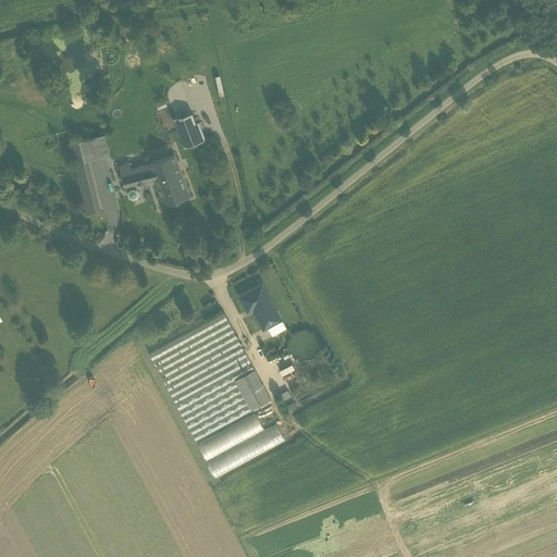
[(209,161),(190,112),(172,116),(192,168),(209,161)]
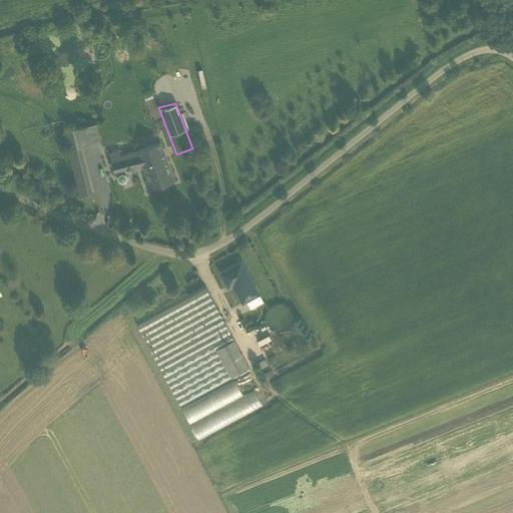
[(103,121),(86,126),(89,142),(107,138),(103,121)]
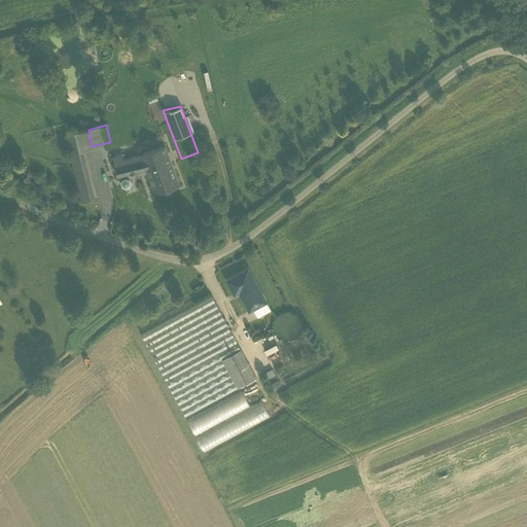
[(89,130),(77,132),(81,149),(92,146),(89,130)]
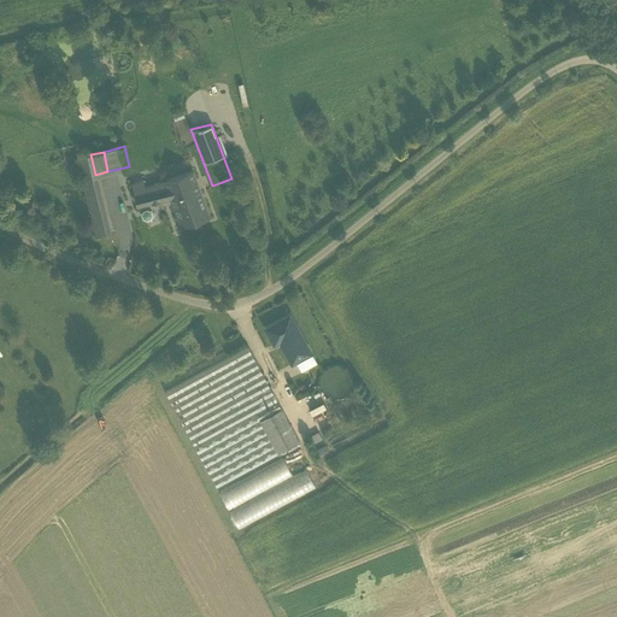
[(90,154),(76,158),(95,235),(110,230),(95,175),(90,154)]
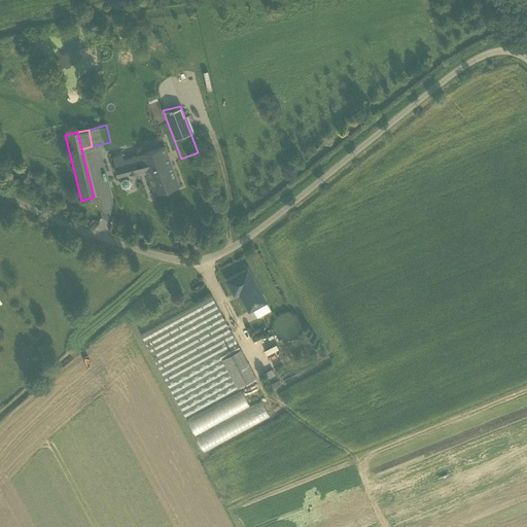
[(164,146),(134,157),(134,163),(136,171),(145,168),(149,177),(172,169),(164,146)]
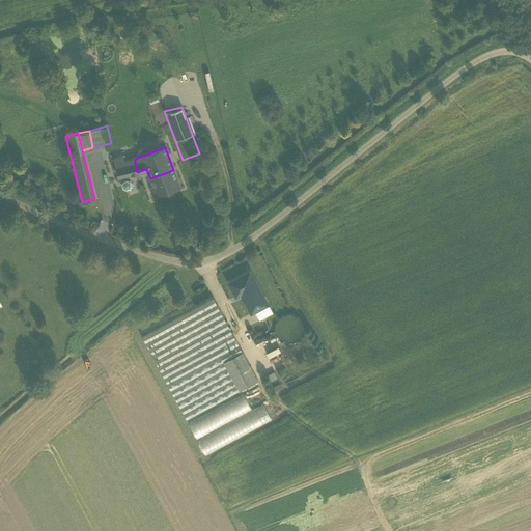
[(135,164),(128,165),(130,174),(137,172),(135,164)]
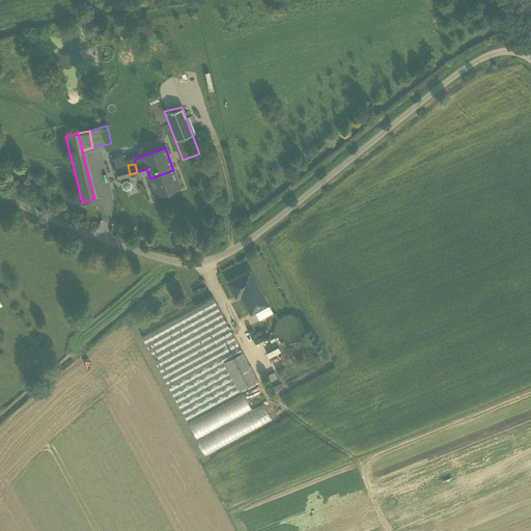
[(173,170),(150,178),(156,194),(179,187),(173,170)]
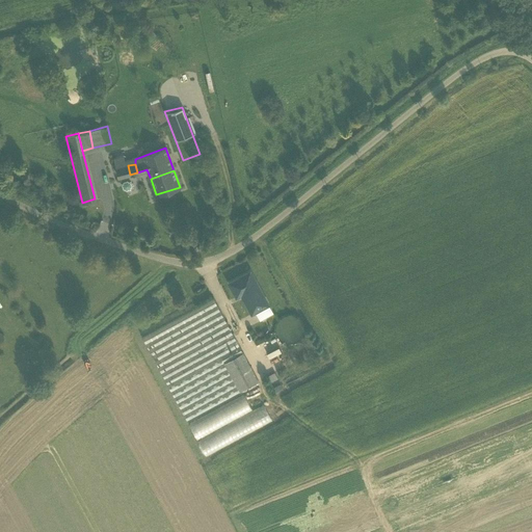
[(269,304),(250,271),(229,283),(237,297),(241,295),(251,314),(269,304)]
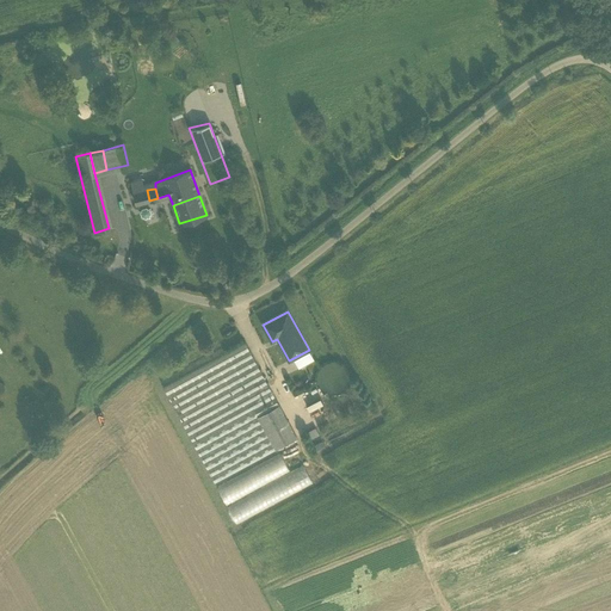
[(246,344),(165,388),(193,442),(255,408),(276,397),(246,344)]
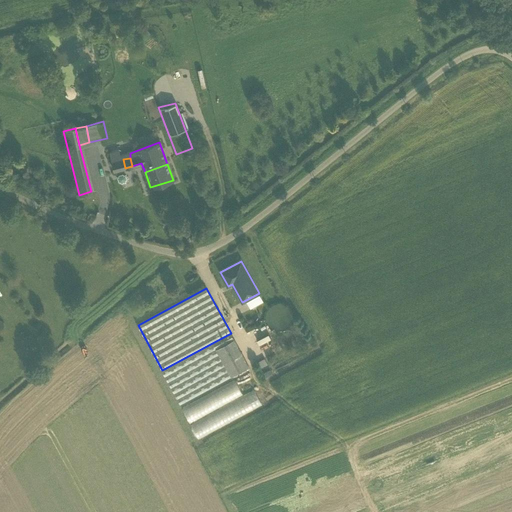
[(275,307),(271,311),(270,315),(270,320),(272,325),(276,329),(280,331),(285,331),(290,329),(293,327),(296,324),(297,320),(297,315),(296,311),(293,308),(291,306),(286,304),(282,304),(279,305),(275,307)]
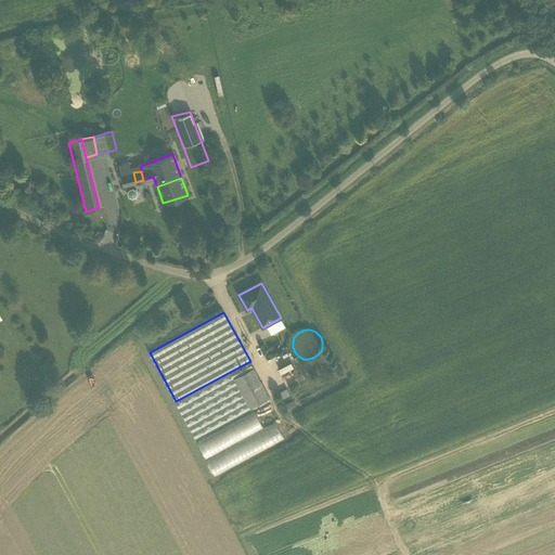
[(278,364),(292,359),(288,352),(274,357),(278,364)]
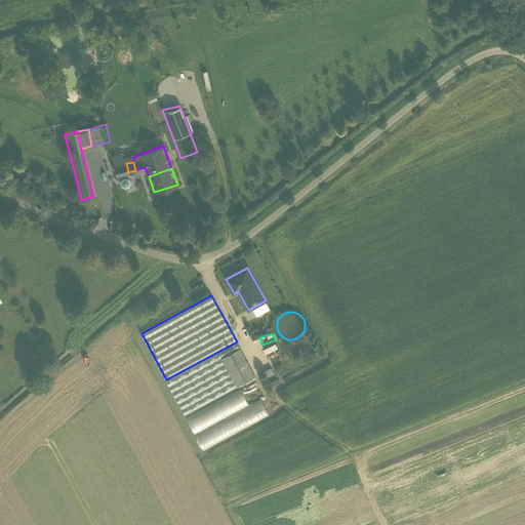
[(277,340),(264,345),(265,350),(278,346),(277,340)]
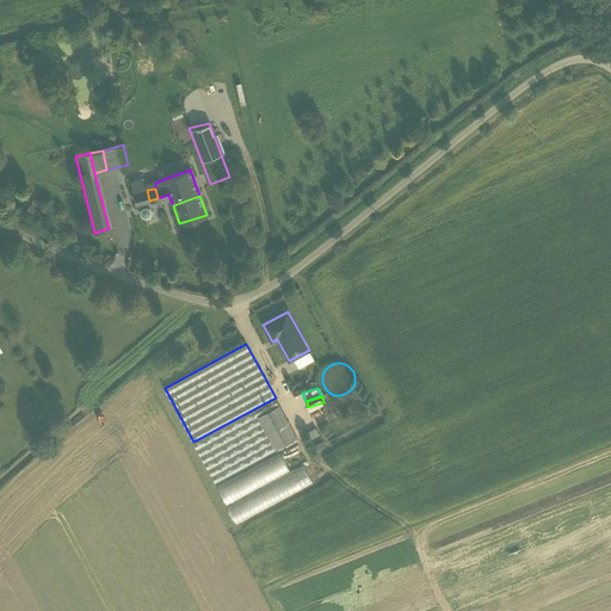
[(276,397),(255,408),(259,415),(279,403),(276,397)]
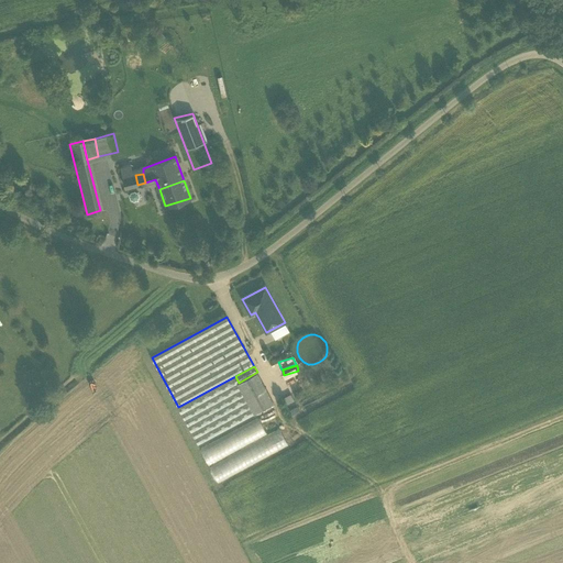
[(257,372),(239,383),(255,414),(275,403),(257,372)]
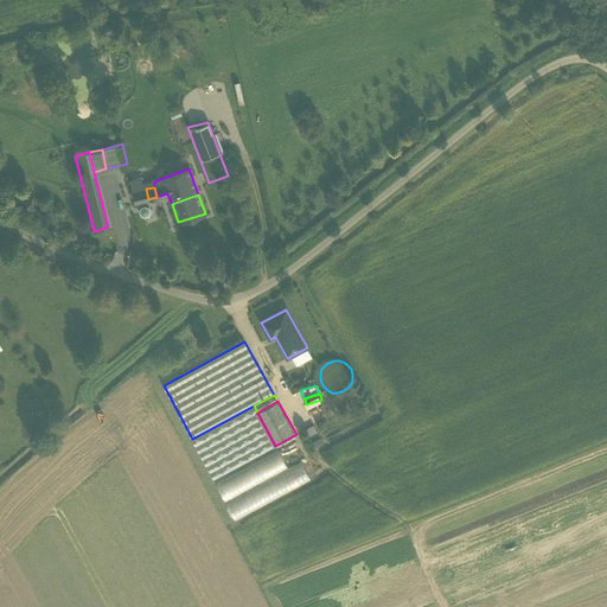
[(275,446),(257,413),(254,406),(192,439),(215,480),(276,447),(275,446)]
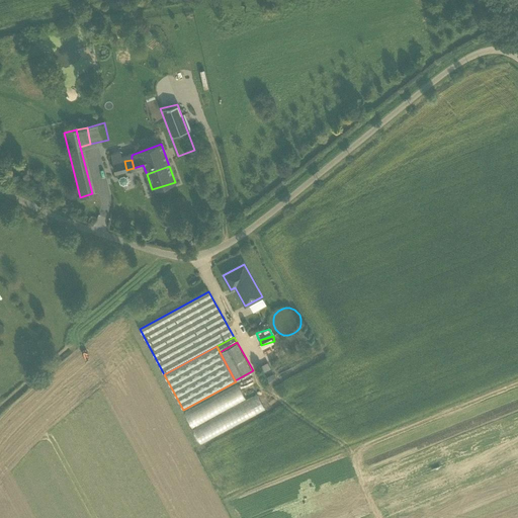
[(265,377),(273,373),(271,368),(263,371),(265,377)]
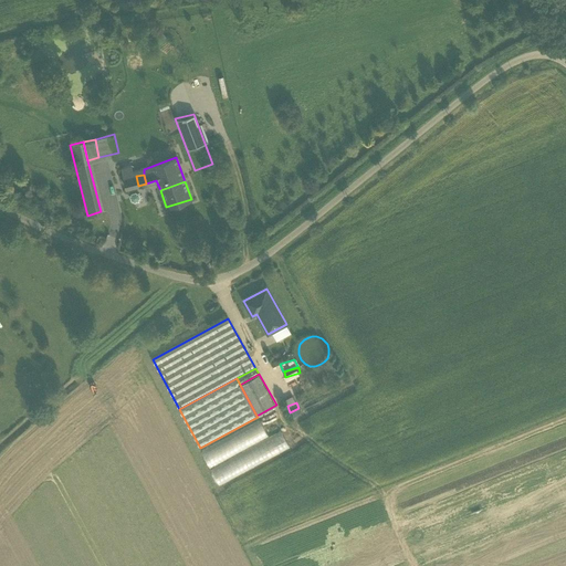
[(268,433),(260,419),(202,450),(210,464),(268,433)]
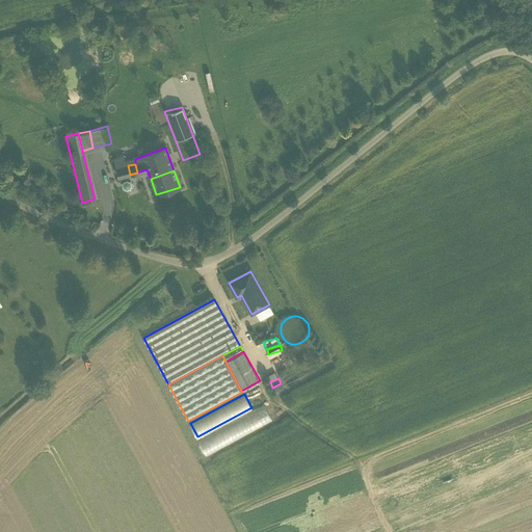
[(272,420),(264,404),(198,440),(207,455),(272,420)]
